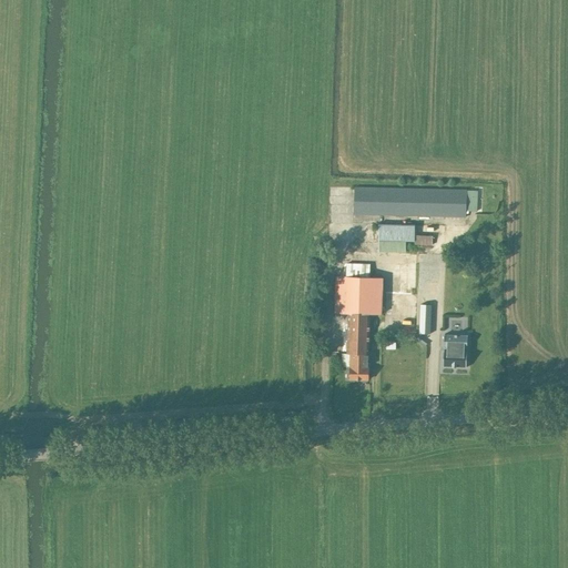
[(355,188),(354,215),(466,217),(467,190),(355,188)]
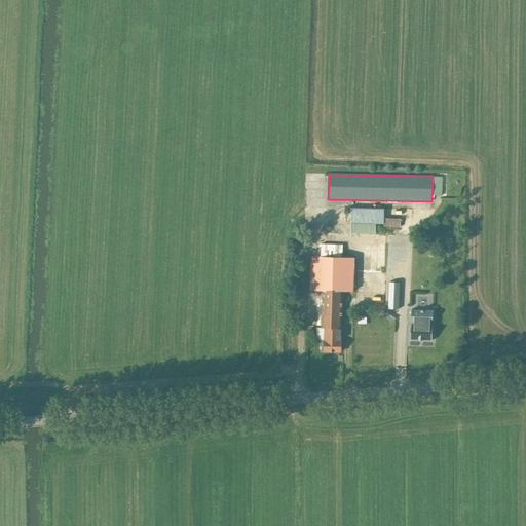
[(383,223),(384,209),(350,208),(350,232),(376,233),(376,223),(383,223)]
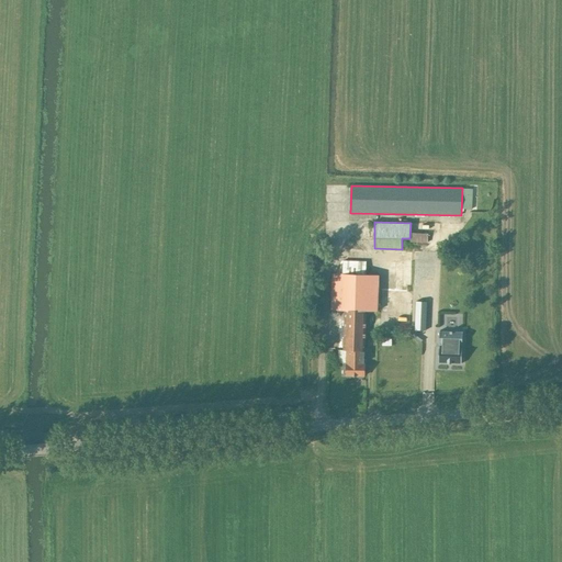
[(412,242),(429,243),(429,233),(413,232),(412,242)]
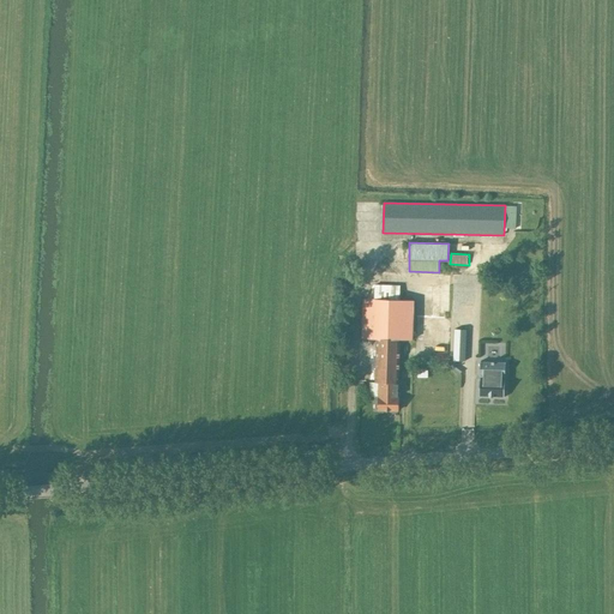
[(375,383),(379,383),(378,397),(375,397),(375,410),(397,410),(398,398),(397,398),(397,383),(399,383),(401,339),(413,339),(414,301),(399,300),(399,286),(375,283),(374,300),(362,299),(361,338),(375,338),(375,383)]
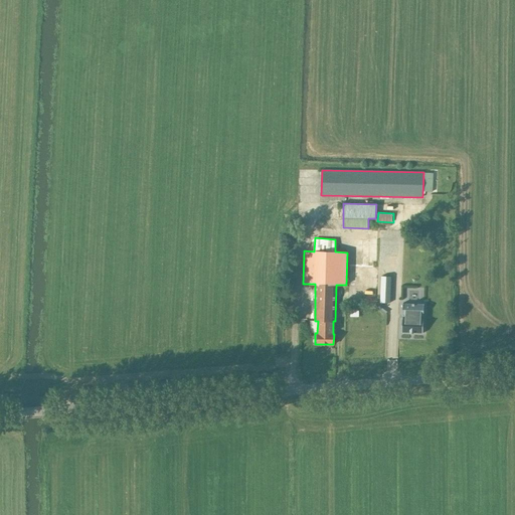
[(380,302),(390,303),(390,293),(380,292),(380,302)]
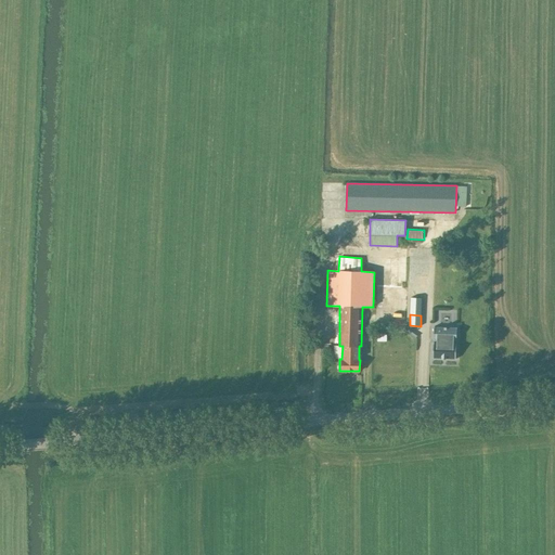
[(435,326),(434,339),(435,339),(435,338),(437,339),(437,344),(434,344),(435,343),(434,343),(433,358),(434,358),(442,358),(442,359),(444,359),(447,359),(447,358),(455,359),(456,344),(455,344),(453,344),(454,339),(456,339),(455,340),(456,340),(457,327),(456,327),(456,328),(447,327),(447,326),(444,326),(444,327),(435,327),(435,326)]
